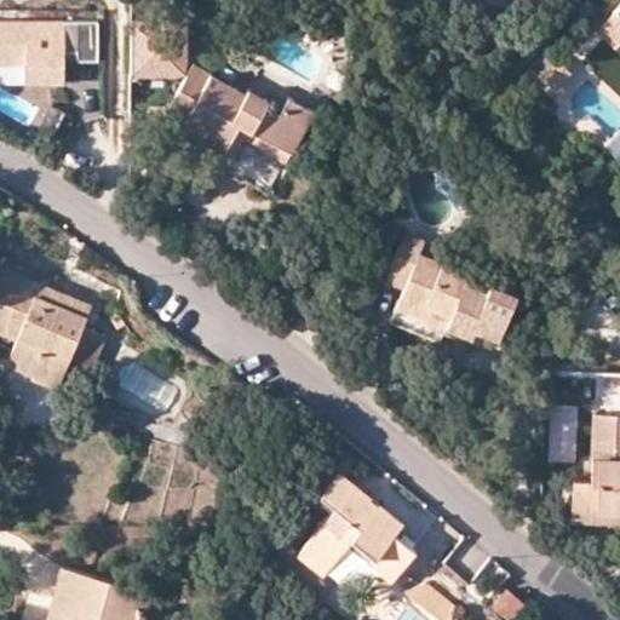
[(619,4),(600,27),(619,45),(619,42),(619,4)]
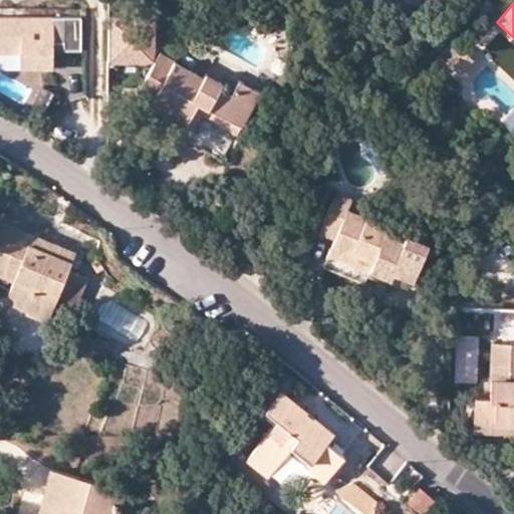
[(154,14),(108,15),(109,61),(148,60),(155,50),(154,14)]
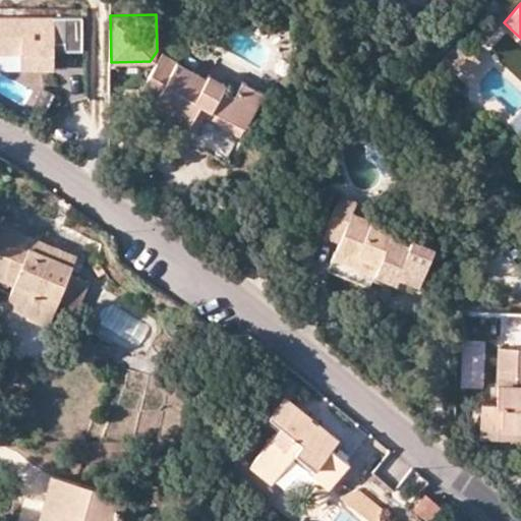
[(82,17),(0,16),(0,52),(21,53),(20,69),(53,69),(53,51),(53,44),(64,44),(64,51),(82,51),(82,17)]
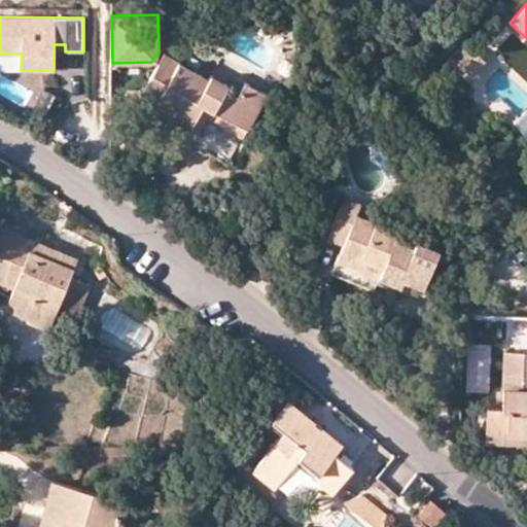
[(462,64),(475,50),(468,44),(455,59),(462,64)]
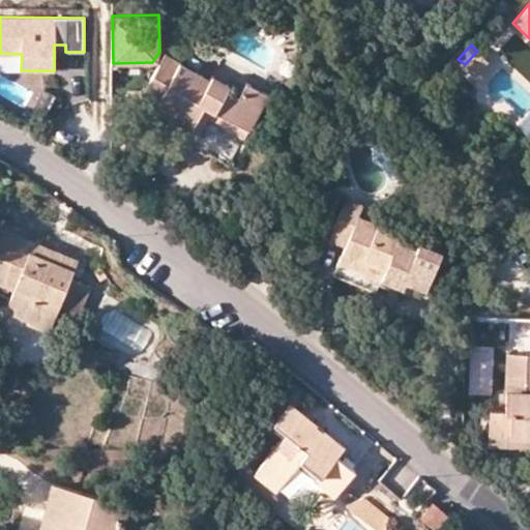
[(477,51),(465,64),(476,75),(489,61),(477,51)]
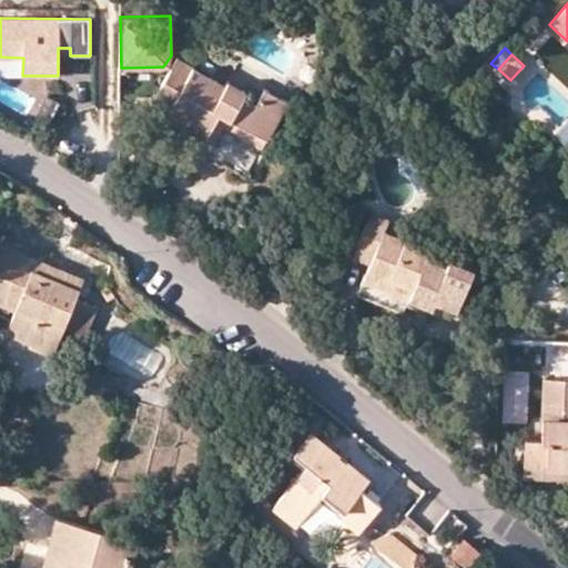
[(225,85),(179,58),(151,104),(168,114),(172,108),(188,118),(184,123),(206,135),(221,111),(266,138),(287,102),(265,89),(256,103),(243,95),(245,91),(227,81),(225,85)]
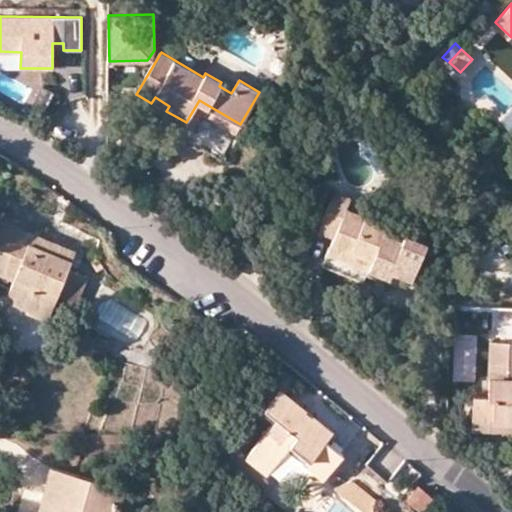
[(169,106),(155,97),(151,103),(166,111),(169,106)]
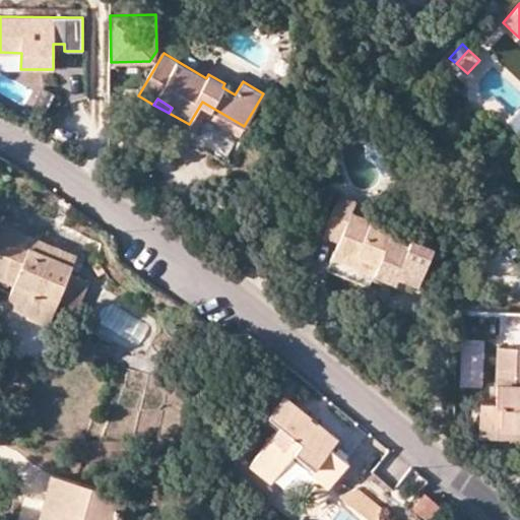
[(244,126),(202,102),(189,124),(198,130),(200,127),(214,136),(220,125),(239,135),(244,126)]
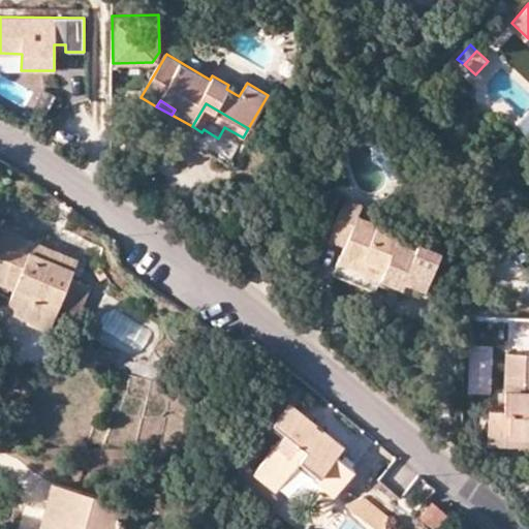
[(330,239),(346,246),(386,263),(381,277),(403,285),(405,279),(425,285),(440,251),(359,216),(362,207),(345,198),(330,239)]
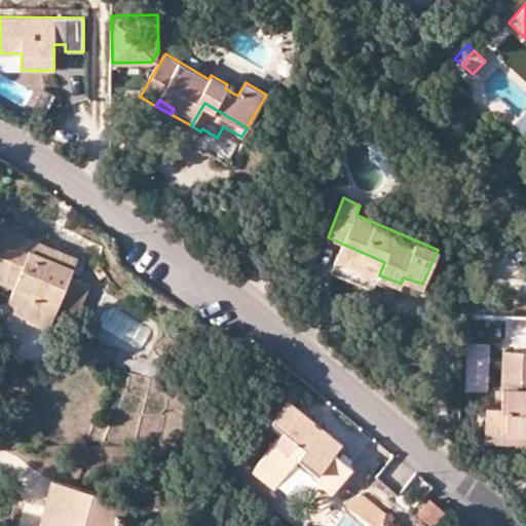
[(40,243),(0,226),(0,277),(13,284),(7,304),(51,323),(61,301),(71,276),(74,268),(36,253),(40,243)]
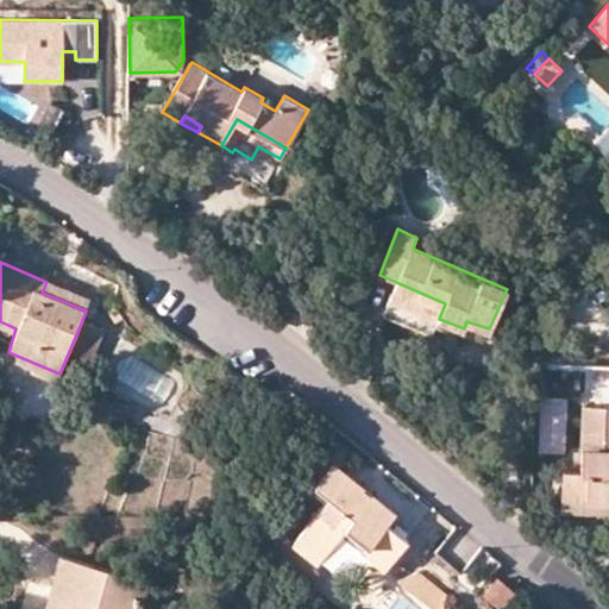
[(515,269),(507,265),(504,270),(507,276),(512,278),(515,269)]
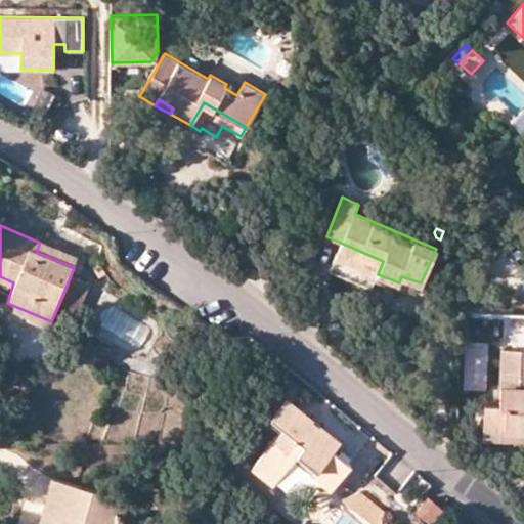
[(77,258),(40,243),(36,252),(74,267),(77,258)]
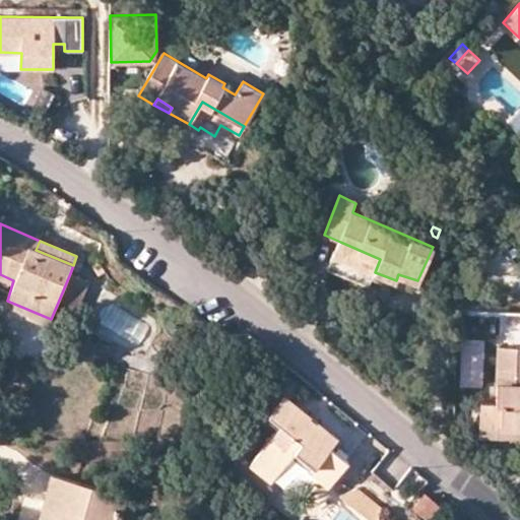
[(334,255),(375,272),(380,259),(340,242),(334,255)]
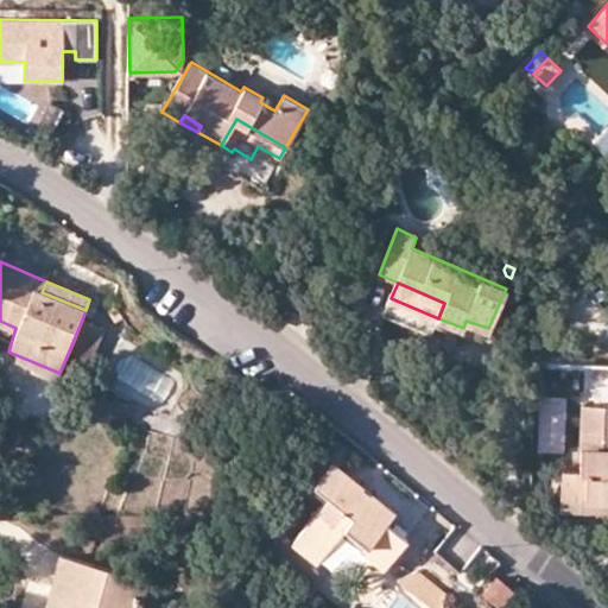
[(500,323),(513,291),(506,289),(489,325),(504,331),(507,325),(500,323)]
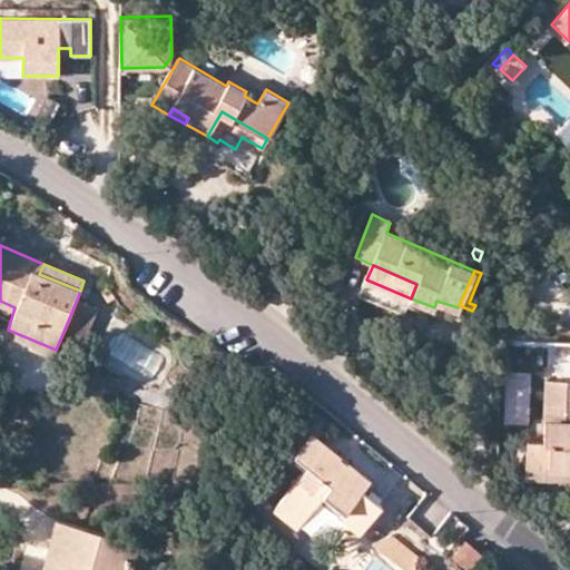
[(109,286),(101,291),(108,302),(116,297),(109,286)]
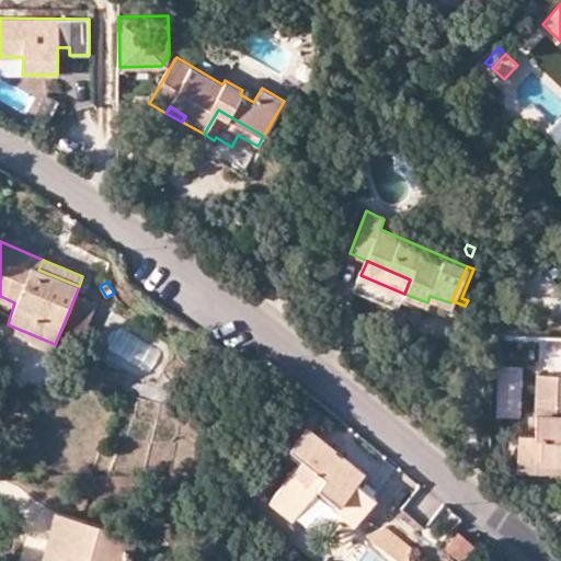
[(96,304),(76,295),(65,321),(86,330),(96,304)]
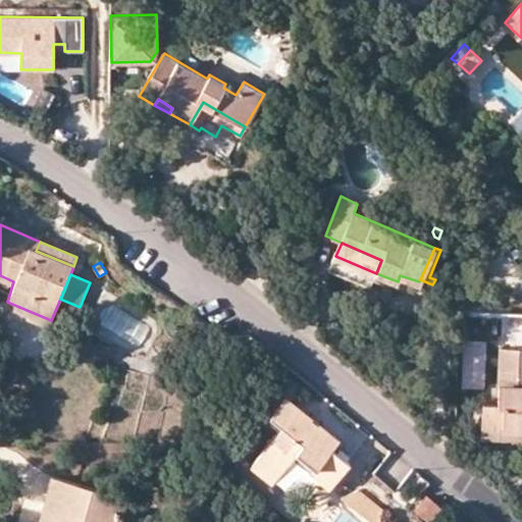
[(483,403),(481,437),(521,439),(521,349),(502,349),(499,404),(483,403)]
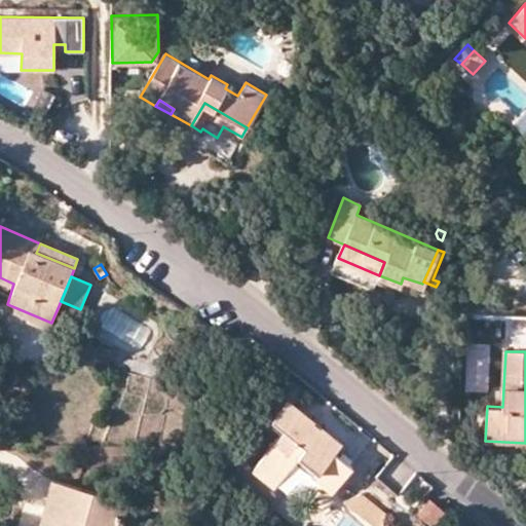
[(289,400),(272,418),(286,430),(254,466),(275,485),(300,456),(317,471),(314,475),(332,490),(352,467),(335,452),(341,445),(289,400)]
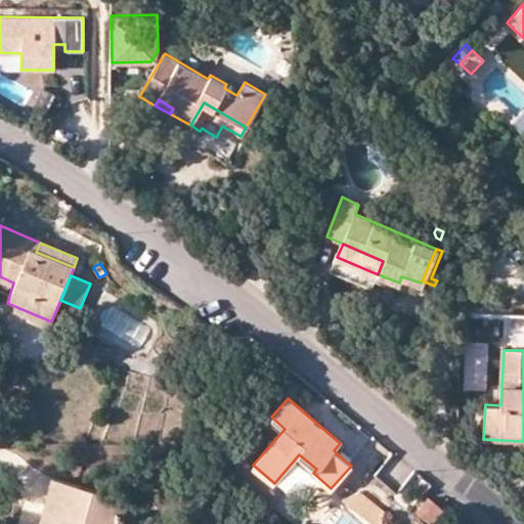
[(41,523),(119,523),(127,500),(53,479),(41,523)]
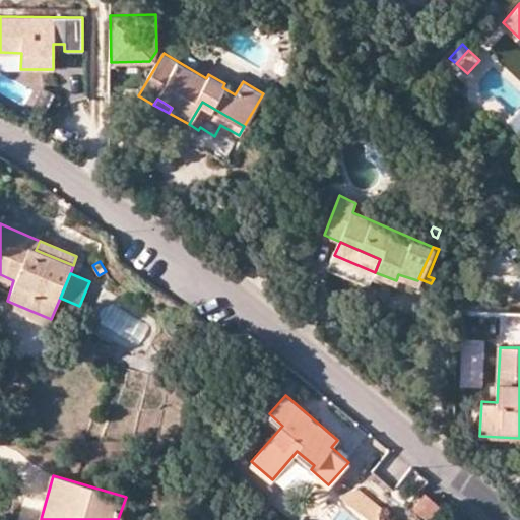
[(358,488),(340,496),(370,519),(378,519),(383,507),(358,488)]
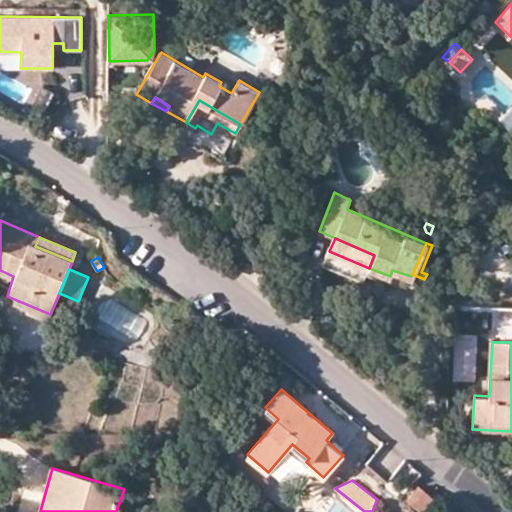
[(420,488),(409,501),(422,510),(432,497),(420,488)]
